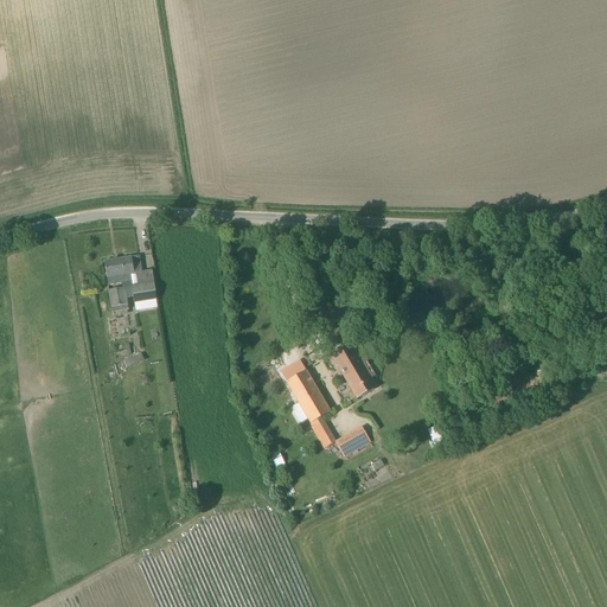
[(134,304),(158,300),(155,283),(144,285),(142,273),(140,256),(104,262),(108,286),(131,282),(134,298),(134,304)]
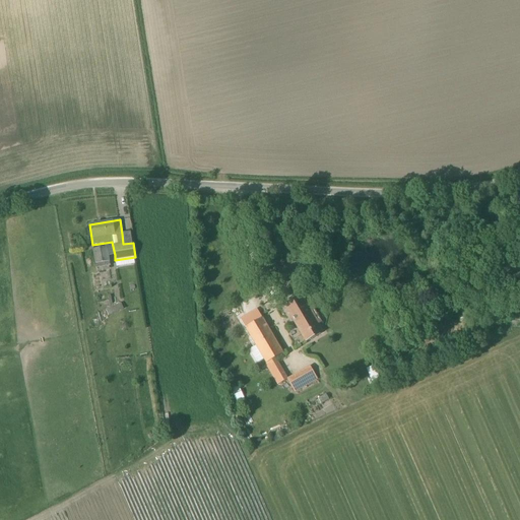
[(105,247),(93,249),(95,263),(110,261),(109,256),(108,247),(105,247)]
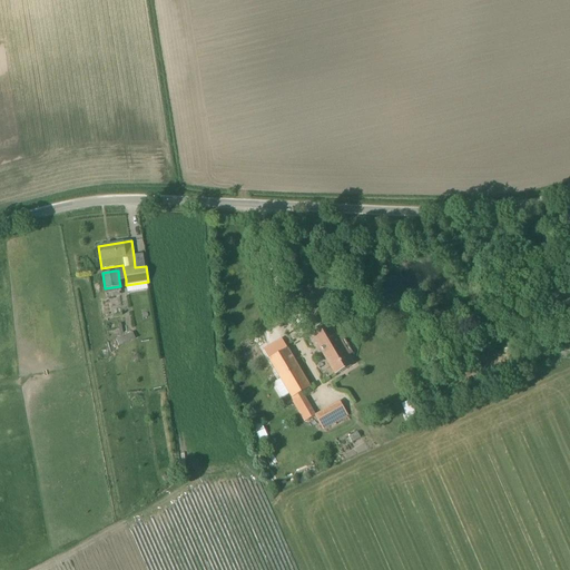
[(338,338),(330,324),(312,334),(335,375),(354,365),(349,356),(338,338)]
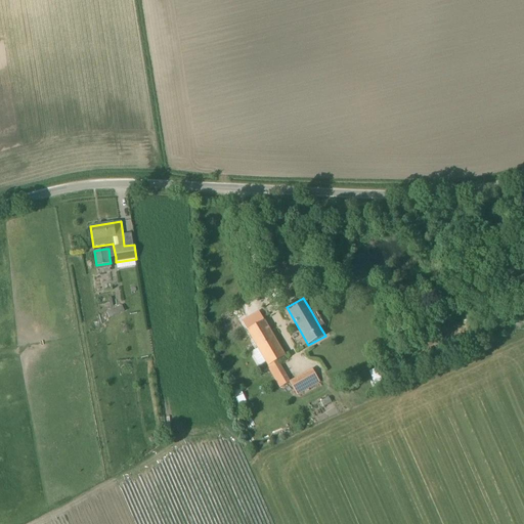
[(110,318),(125,312),(122,305),(106,312),(110,318)]
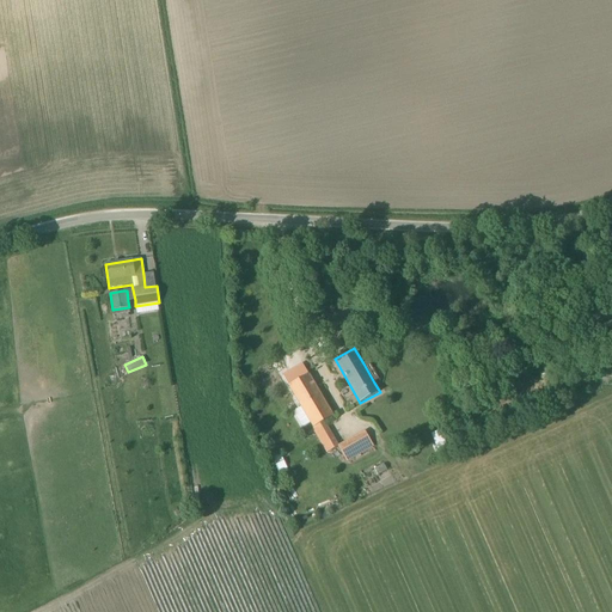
[(329,450),(338,445),(323,418),(332,412),(304,366),(285,377),(329,450)]
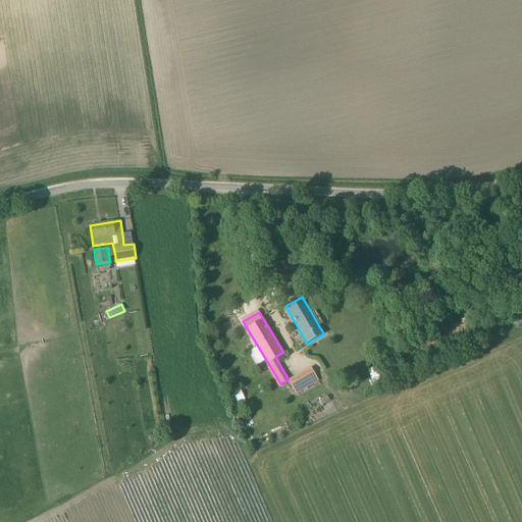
[(330,326),(335,334),(343,330),(336,322),(330,326)]
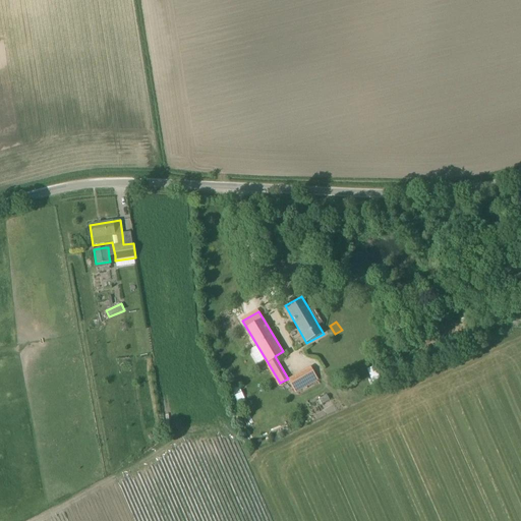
[(428,345),(414,350),(416,354),(416,355),(430,350),(428,345)]
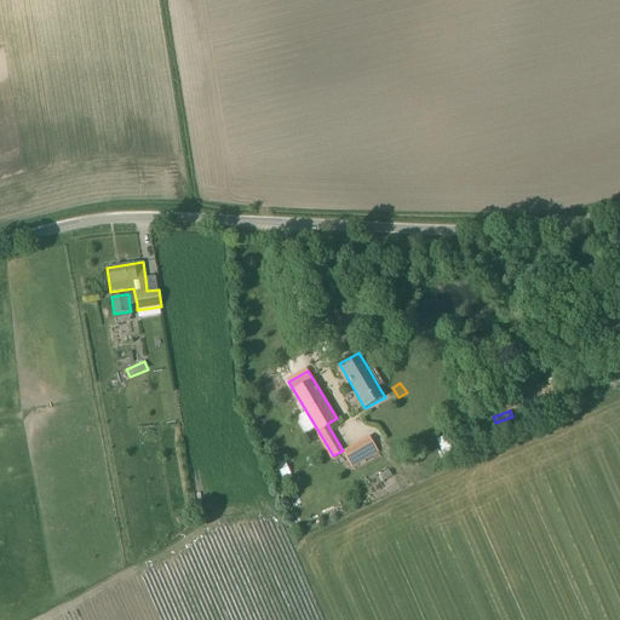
[(351,468),(379,452),(372,441),(345,455),(351,468)]
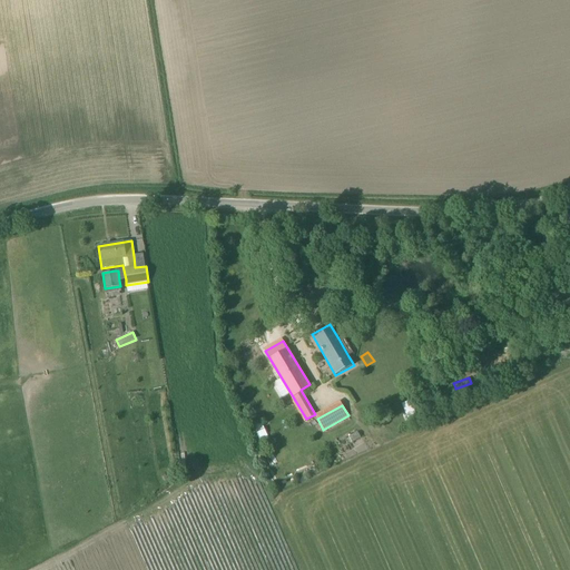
[(253,425),(257,440),(266,436),(262,422),(253,425)]
